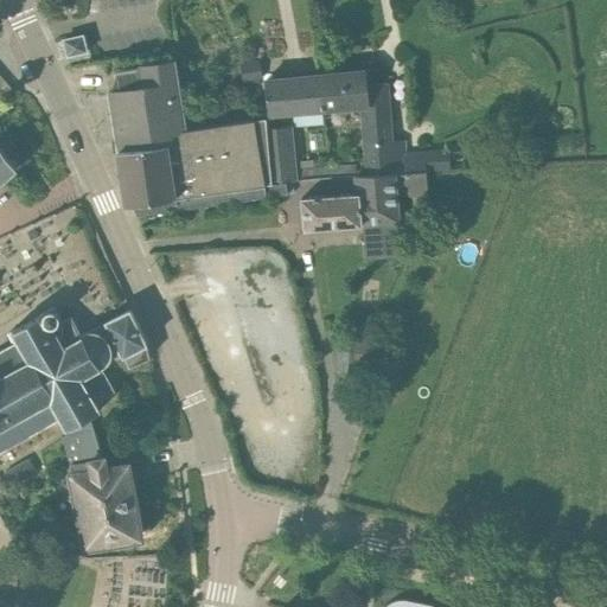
[(68,57),(88,52),(83,36),(64,40),(68,57)]
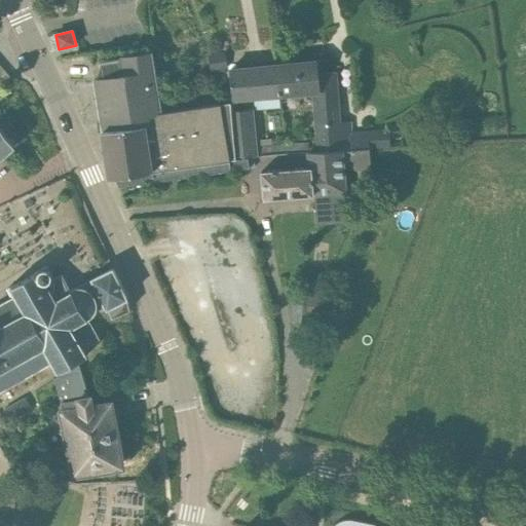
[(124,76),(155,71),(152,52),(121,58),(124,76)]
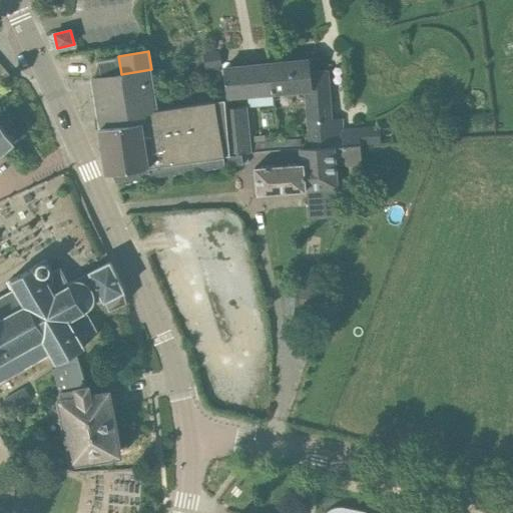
[(330,117),(326,78),(309,78),(308,61),(270,65),(272,93),(273,96),(305,92),(306,118),(330,117)]
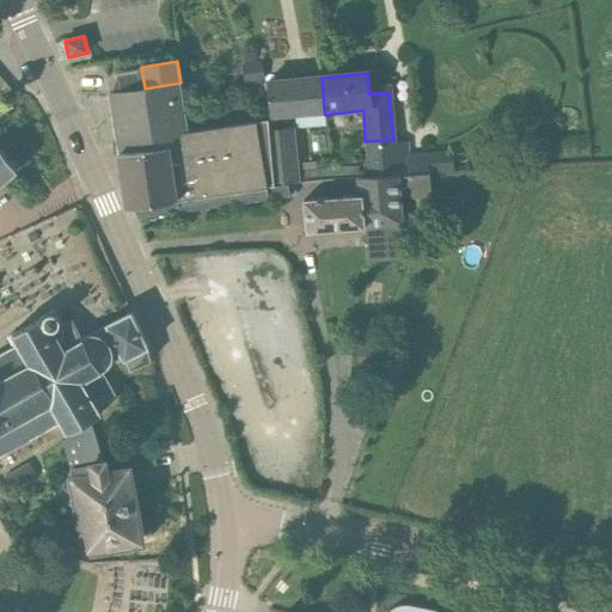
[(325,115),(324,111),(322,78),(267,83),(270,120),(325,115)]
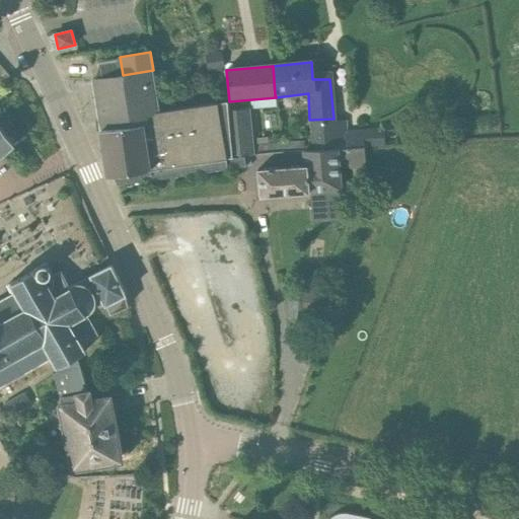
[(160,112),(153,70),(123,75),(93,80),(99,123),(106,122),(116,120),(149,114),(160,112)]
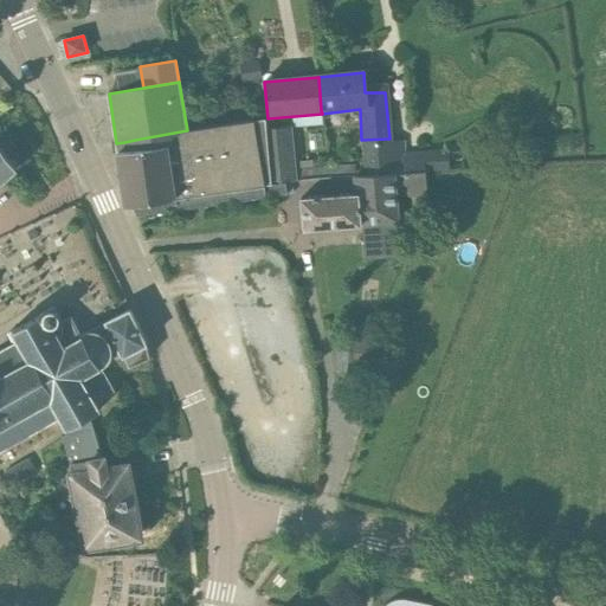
[(268,128),(268,118),(253,120),(187,131),(187,130),(174,133),(182,197),(272,184),(269,133),(269,128),(268,128)]
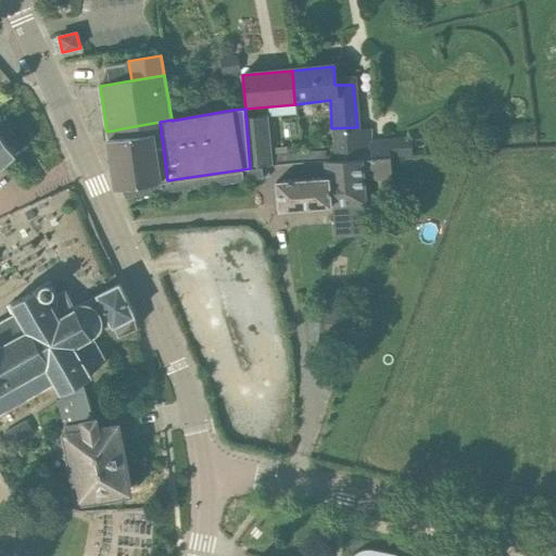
[(247,117),(247,122),(250,168),(262,166),(270,166),(265,116),(247,117)]
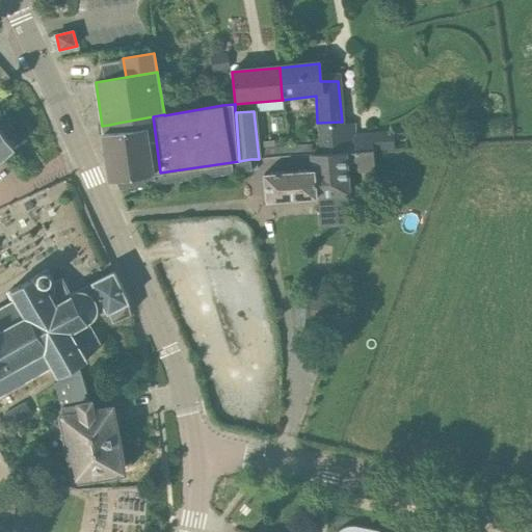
[(153,116),(118,123),(109,125),(110,132),(103,133),(111,181),(116,180),(160,173),(153,116)]
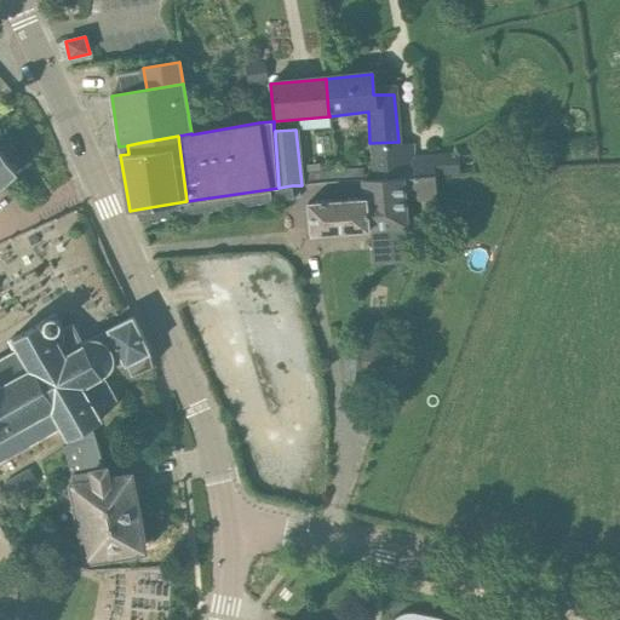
[(400,144),(399,142),(369,143),(372,179),(406,177),(419,174),(435,173),(459,170),(457,154),(414,156),(413,143),(400,144)]
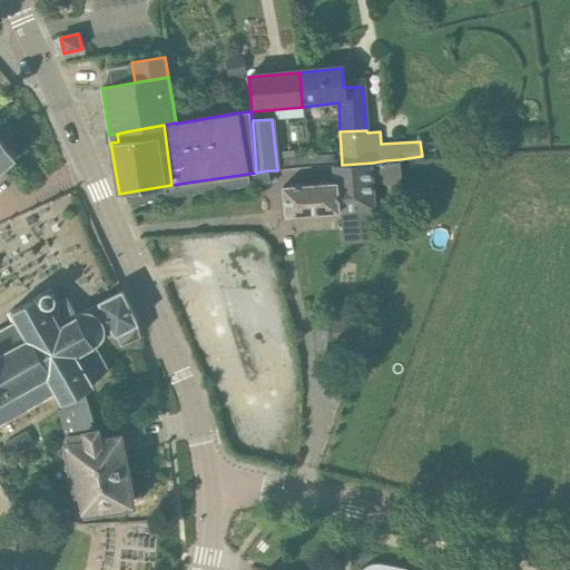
[(0,173),(16,159),(0,139),(0,173)]
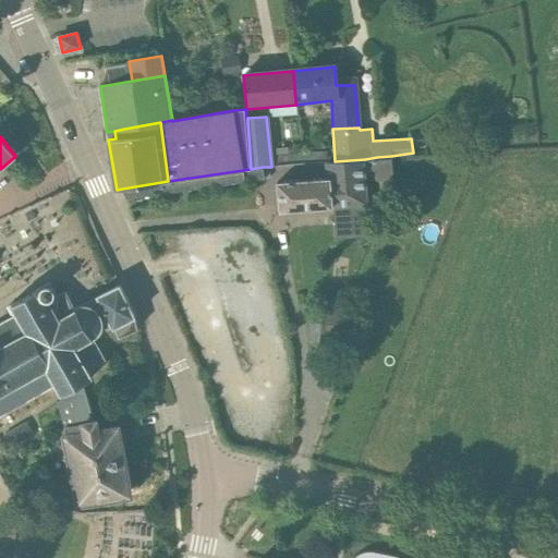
[(395,194),(391,156),(377,157),(365,159),(335,161),(325,162),(326,179),(277,183),(280,210),(365,204),(363,178),(379,177),(380,195),(395,194)]
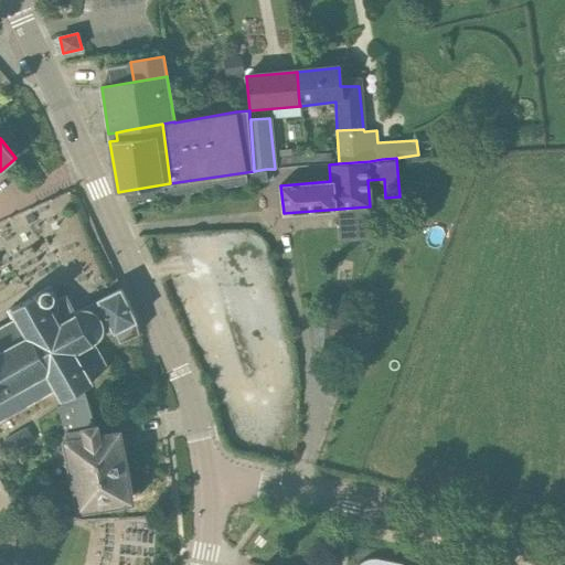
[(124,191),(128,202),(267,181),(266,169),(254,171),(170,183),(124,191)]
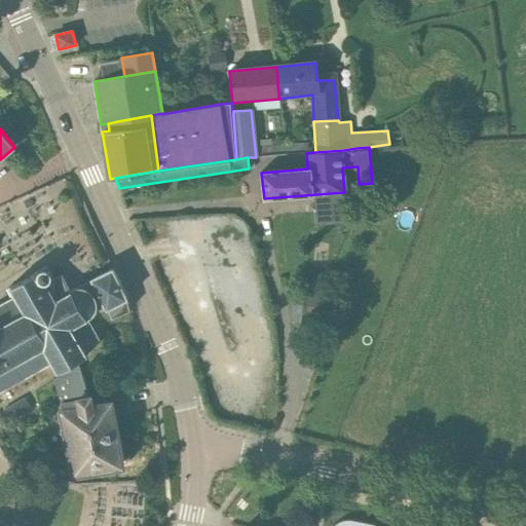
[(113,268),(75,289),(71,292),(62,275),(54,279),(46,266),(7,289),(12,297),(4,303),(0,304),(0,393),(53,364),(59,373),(60,372),(75,364),(86,357),(82,349),(99,340),(87,318),(92,314),(96,308),(107,309),(112,320),(132,309),(127,298),(113,268)]
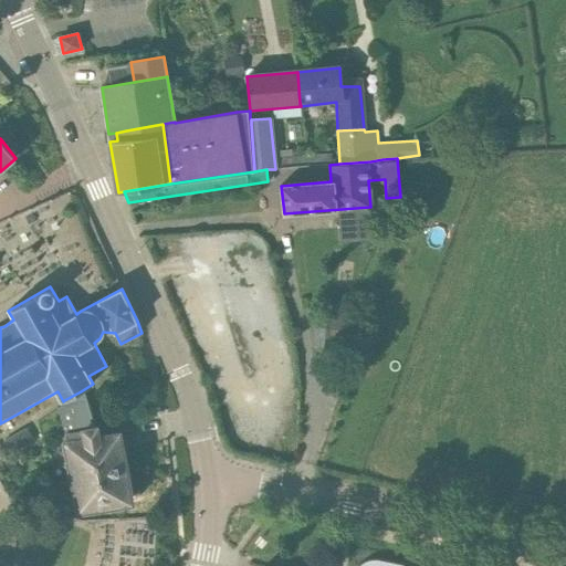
[(90,408),(81,391),(64,400),(66,407),(61,408),(67,432),(66,433),(80,510),(130,500),(118,435),(101,438),(96,418),(92,419),(90,408)]
